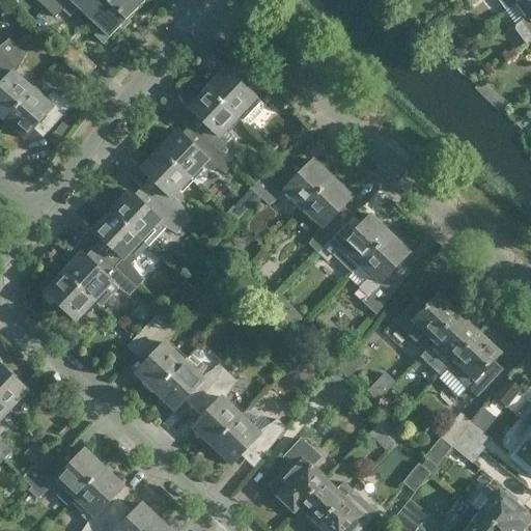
[(36,0),(47,9),(55,0),(36,0)]
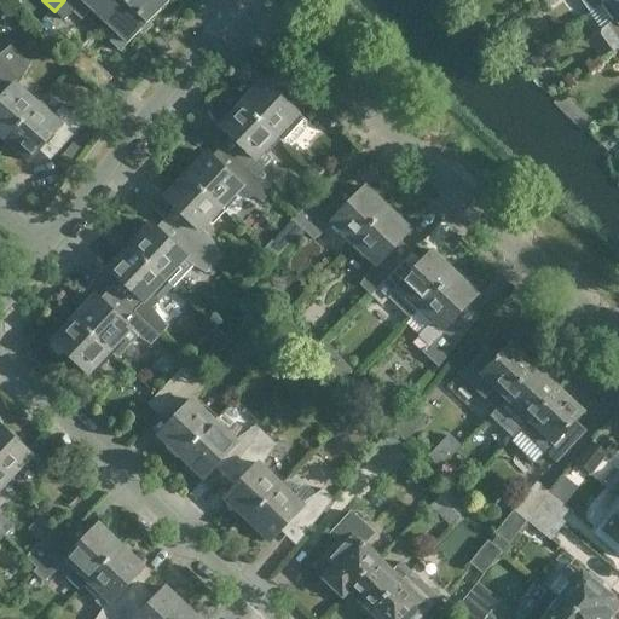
[(64,0),(55,11),(64,21),(74,11),(82,21),(92,10),(105,22),(126,0),(64,0)]
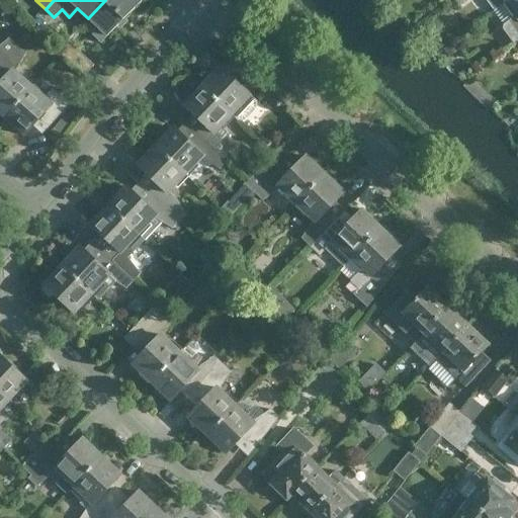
[(139,0),(105,0),(88,18),(88,19),(82,24),(101,44),(107,37),(141,2),(139,0)]
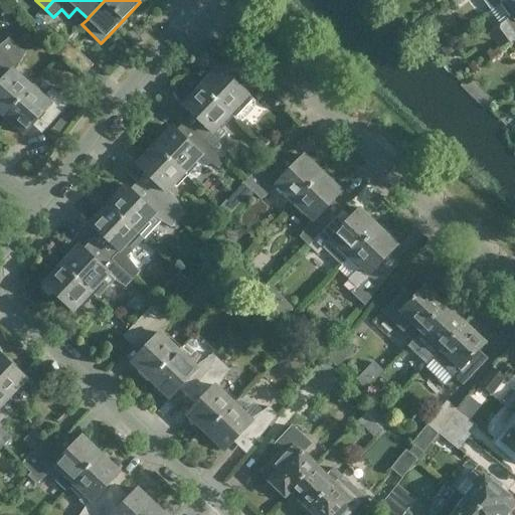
[(511,42),(514,39),(514,0),(507,0),(503,3),(512,16),(501,25),(502,28),(511,42)]
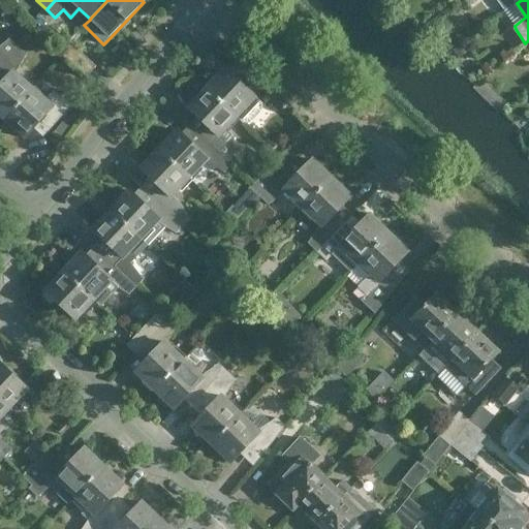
[(0,68),(19,49),(9,40),(0,47),(0,68)]
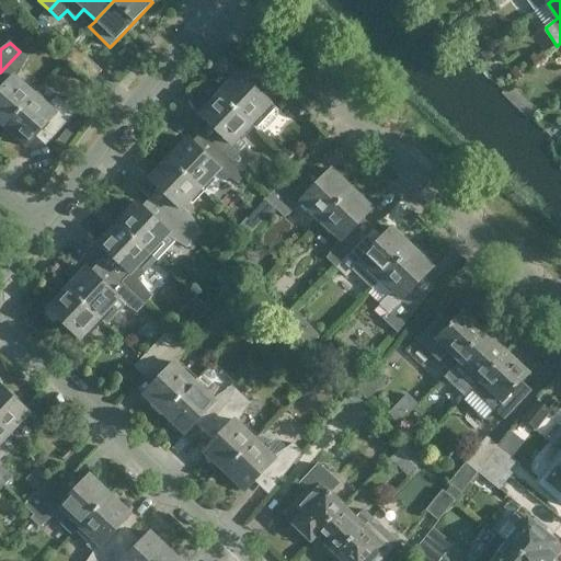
[(92,83),(102,72),(72,45),(63,55),(92,83)]
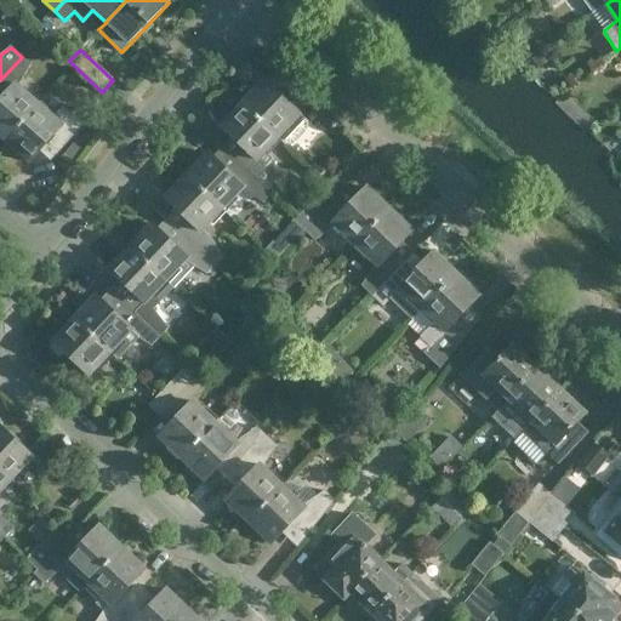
[(0,136),(6,142),(39,106),(17,87),(32,66),(22,57),(0,80),(0,136)]
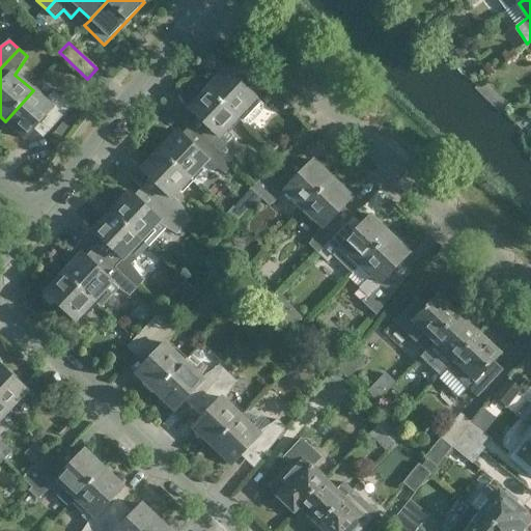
[(249,121),(258,111),(260,108),(260,104),(258,101),(225,68),(205,89),(235,118),(236,118),(239,120),(241,122),(245,122),(249,121)]
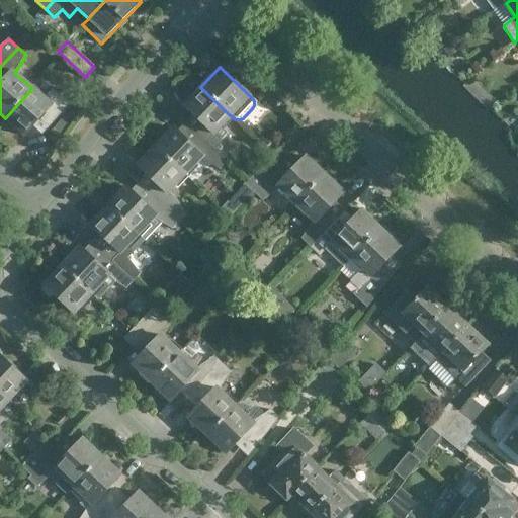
[(226,162),(226,161),(233,154),(221,138),(228,132),(221,125),(230,115),(200,87),(183,106),(191,114),(184,122),(199,138),(226,162)]
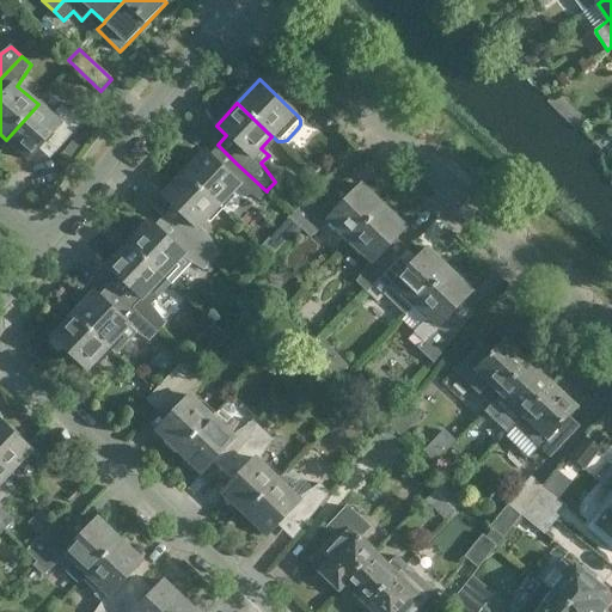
[(71,114),(60,104),(50,115),(38,104),(6,140),(30,161),(40,151),(50,160),(89,117),(79,108),(71,114)]
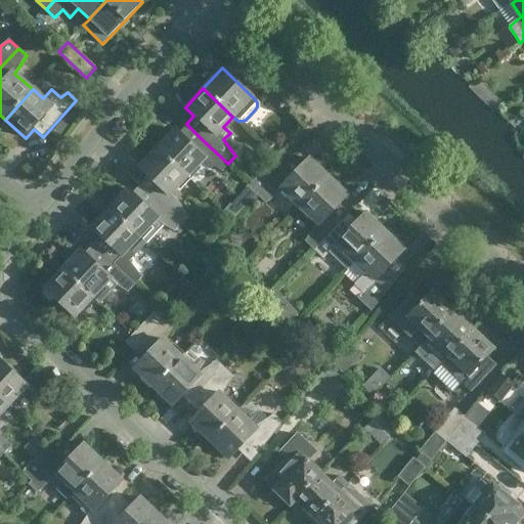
[(194,147),(178,132),(176,129),(157,149),(186,177),(203,160),(222,170),(228,164),(202,139),(194,147)]
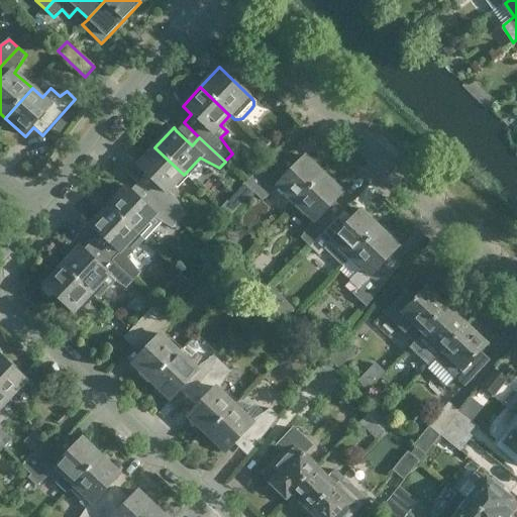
[(137,183),(178,221),(185,214),(168,191),(184,175),(154,147),(137,166),(145,174),(137,183)]
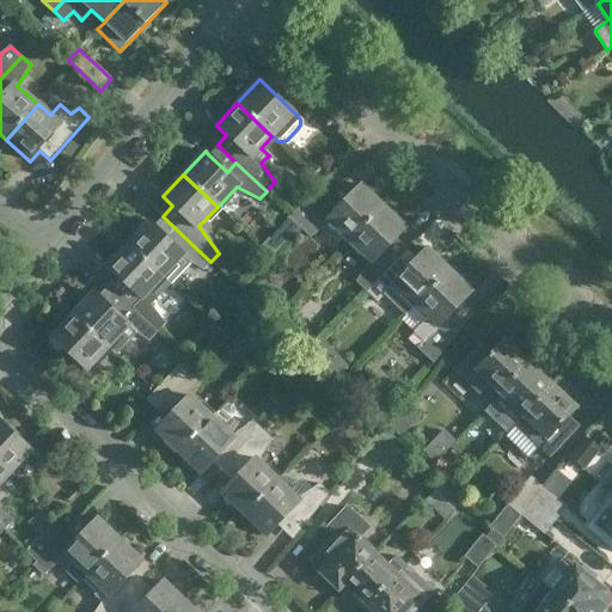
[(299,227),(340,184),(331,176),(289,219),(299,227)]
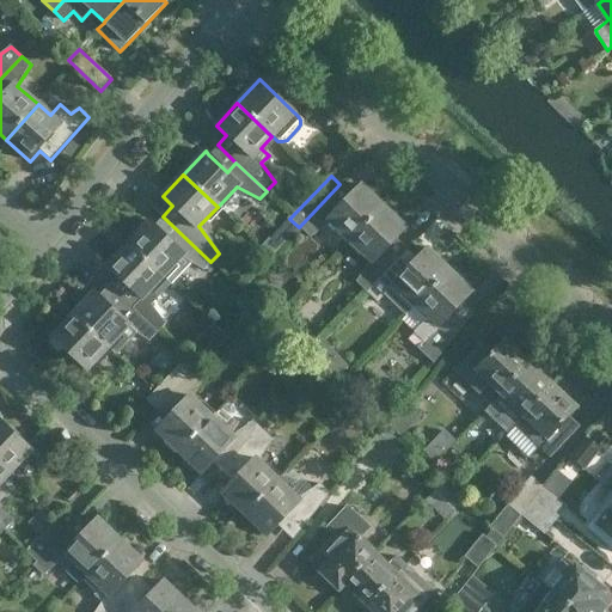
[(350,240),(384,206),(361,185),(352,196),(340,184),(299,227),(308,236),(330,222),(350,240)]
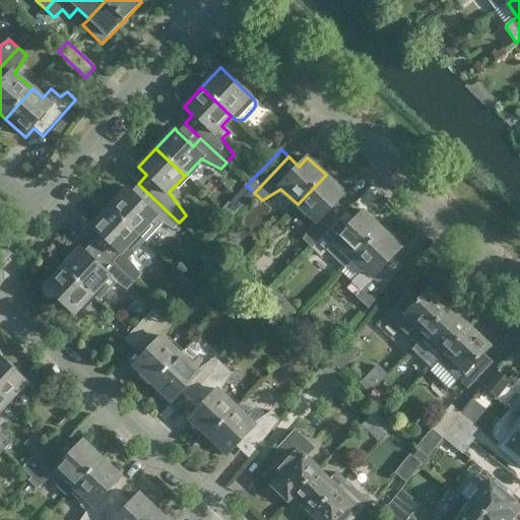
[(326,175),(298,204),(314,219),(303,239),(312,247),(345,211),(336,203),(345,193),(326,175)]
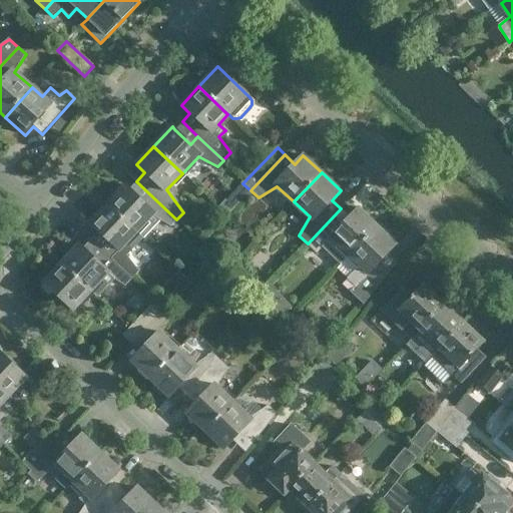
[(106,205),(136,232),(142,238),(159,220),(170,226),(176,219),(136,181),(129,189),(125,185),(106,205)]
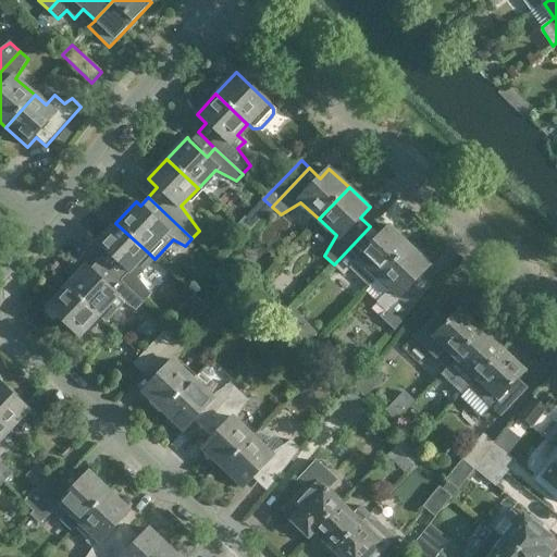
[(98,261),(143,304),(150,296),(136,277),(155,259),(148,252),(115,223),(96,243),(106,252),(98,261)]
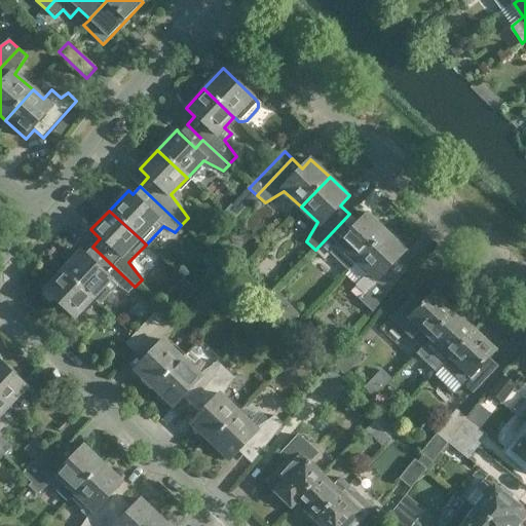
[(359,261),(387,232),(367,213),(358,223),(349,214),(315,250),(325,260),(331,254),(349,271),(359,261)]
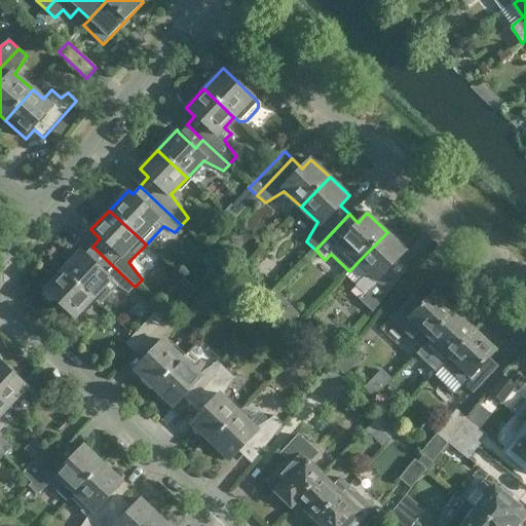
[(387,232),(359,261),(369,271),(361,280),(357,285),(366,293),(361,298),(374,311),(408,269),(398,260),(407,250),(387,232)]
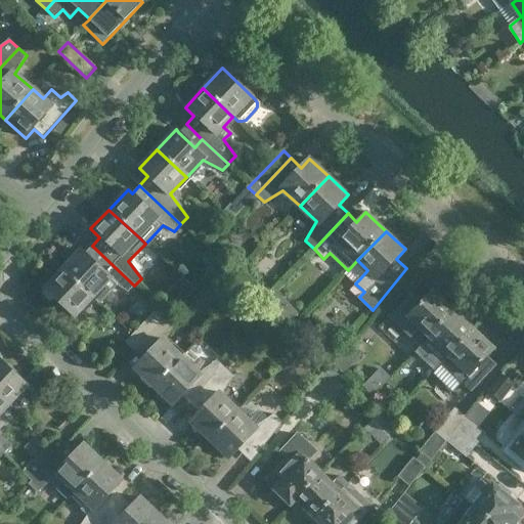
[(128,292),(134,286),(92,246),(85,253),(81,250),(62,269),(92,297),(93,297),(99,303),(117,285),(128,292)]
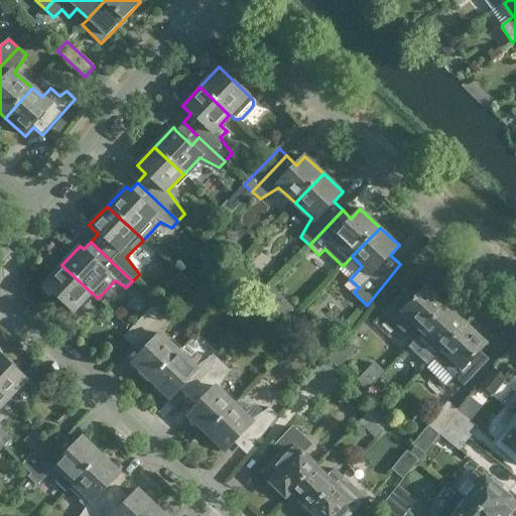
[(73,311),(91,292),(61,265),(43,284),(73,311)]
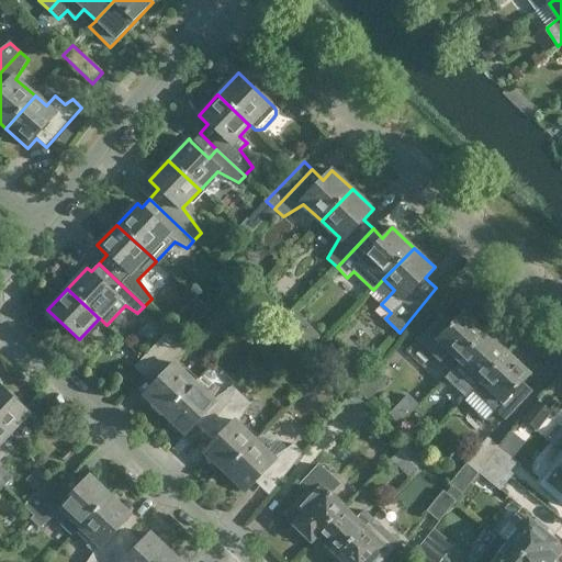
[(485,335),(489,332),(470,313),(469,315),(464,312),(452,325),(441,315),(418,340),(441,361),(448,355),(458,363),(459,361),(485,335)]
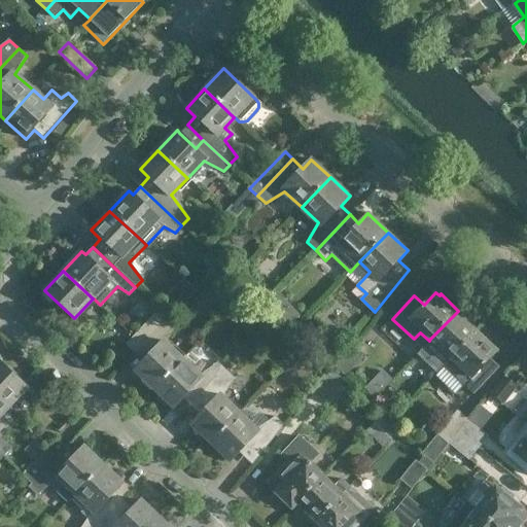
[(135,353),(169,317),(161,309),(126,345),(135,353)]
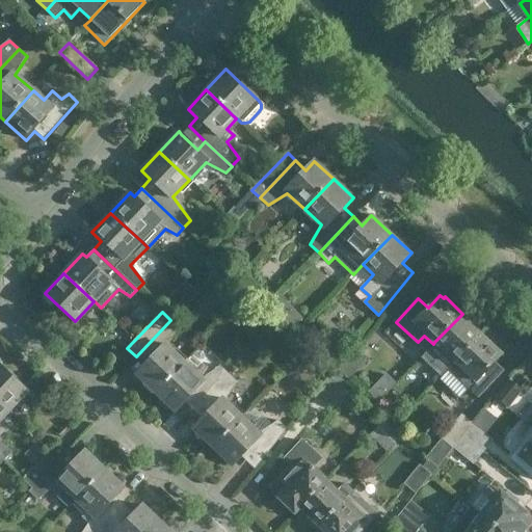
[(459,317),(434,342),(446,353),(445,354),(453,363),(478,337),(481,334),(462,314),(459,317)]
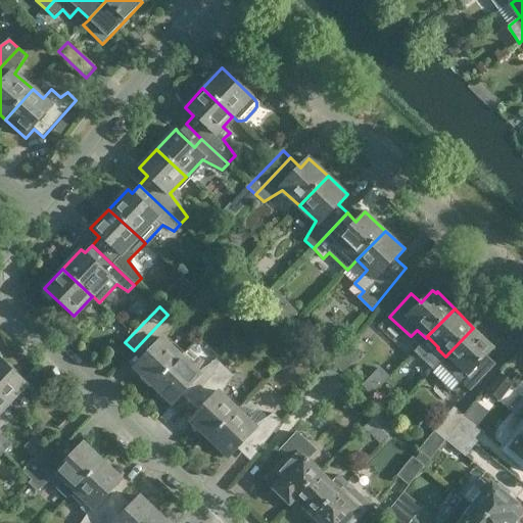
[(168,315),(134,350),(142,359),(133,368),(152,386),(181,357),(164,341),(177,323),(168,315)]
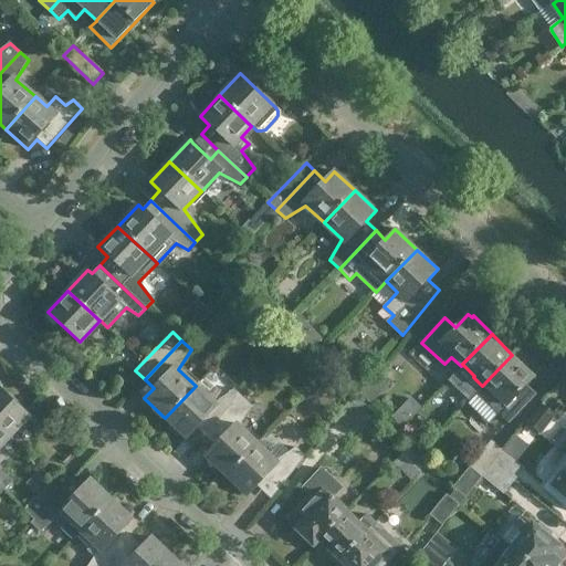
[(509,358),(482,386),(483,387),(479,391),(501,412),(535,377),(512,355),(509,358)]
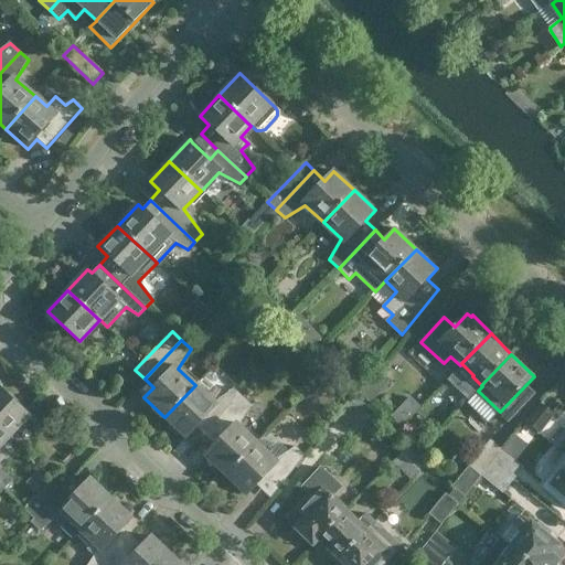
[(359,393),(370,404),(390,380),(379,370),(359,393)]
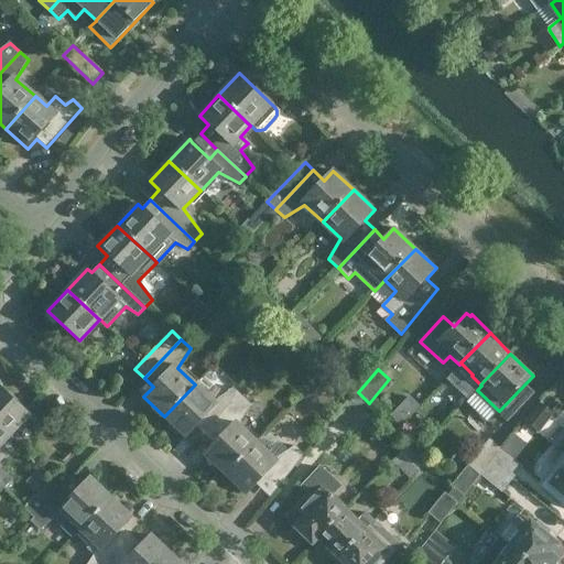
[(204,435),(241,397),(234,389),(214,402),(195,384),(164,416),(185,436),(195,426),(204,435)]
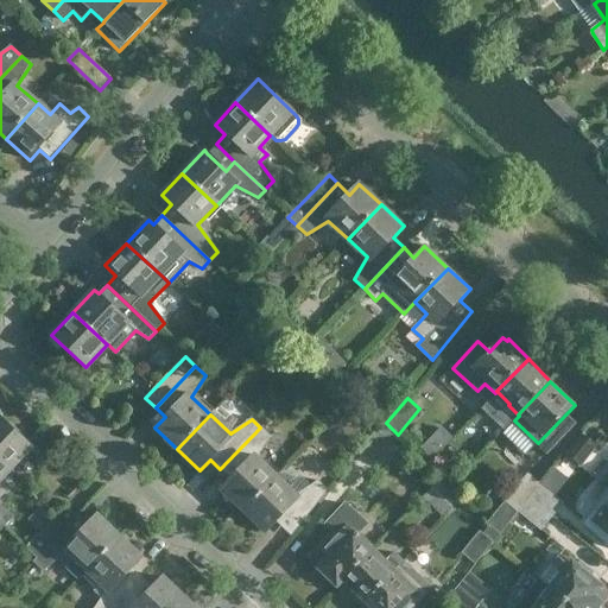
[(0,416),(0,460),(10,469),(32,447),(0,416)]
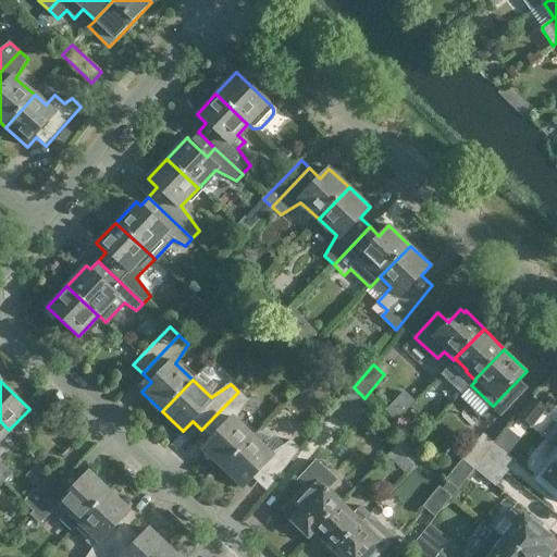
[(342,420),(359,398),(348,388),(330,410),(342,420)]
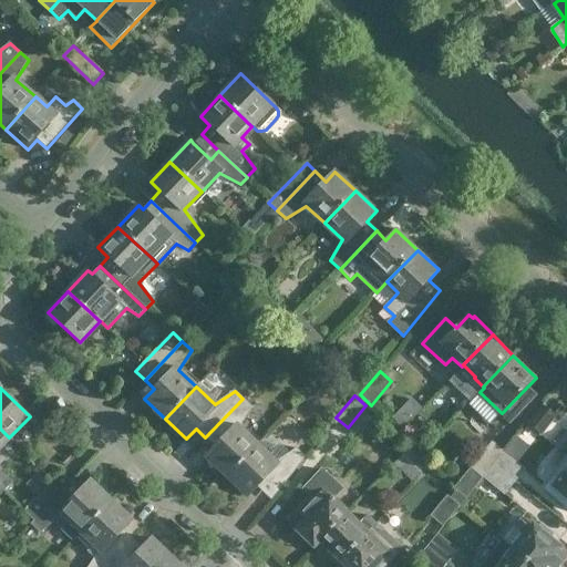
[(227,477),(258,445),(239,428),(253,408),(243,399),(205,437),(215,446),(205,457),(227,477)]
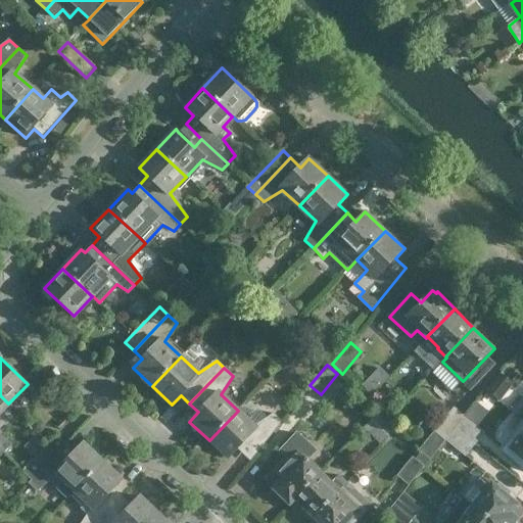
[(337,374),(321,394),(331,401),(346,382),(337,374)]
